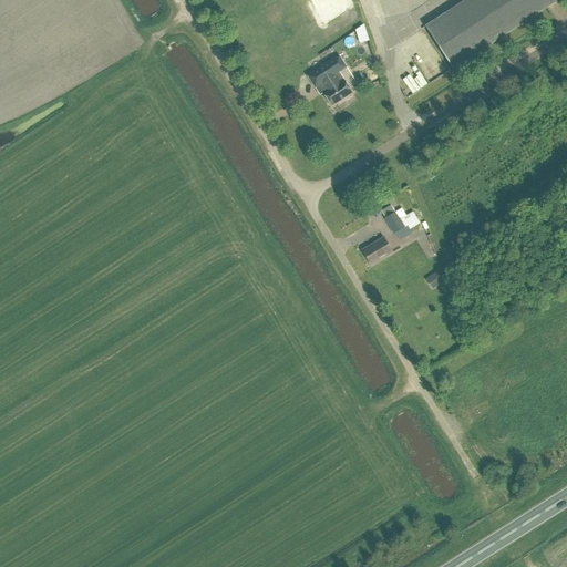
[(566,0),(461,0),(425,20),(450,65),(566,1),(566,0)]
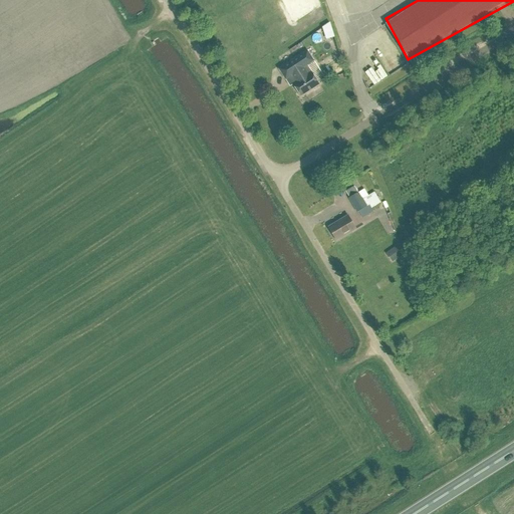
[(326,39),(334,36),(330,22),(322,25),(326,39)]
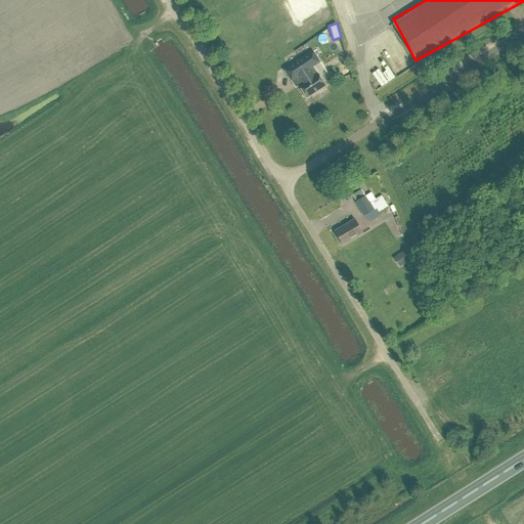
[(292,82),(298,77),(302,84),(299,86),(307,98),(325,86),(318,74),(314,77),(310,70),(320,62),(313,52),(285,71),(292,82)]
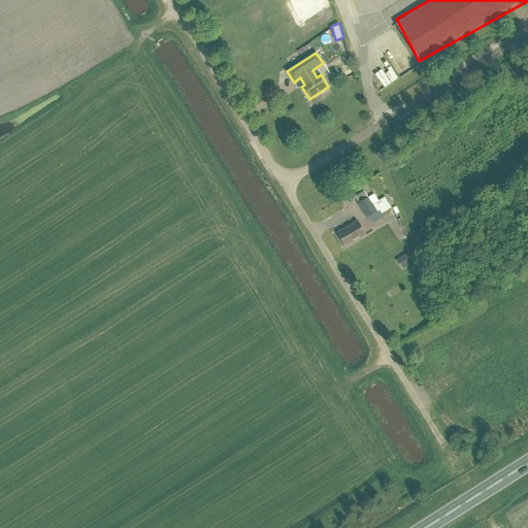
[(358,203),(367,218),(378,210),(382,213),(391,208),(385,197),(377,201),(373,194),(368,197),(364,192),(356,197),(359,202),(358,203)]
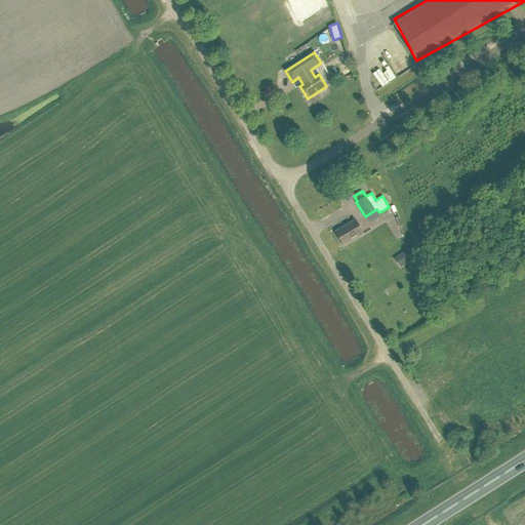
[(344,246),(364,234),(355,220),(340,229),(341,230),(336,234),(344,246)]
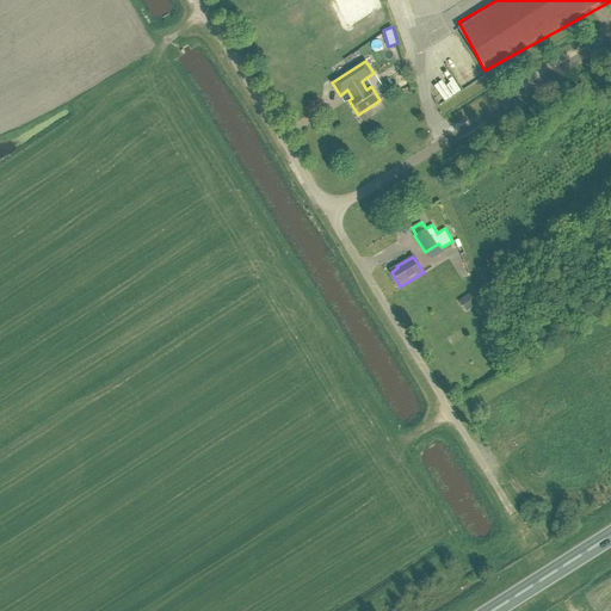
[(469,295),(460,301),(466,312),(476,304),(469,295)]
